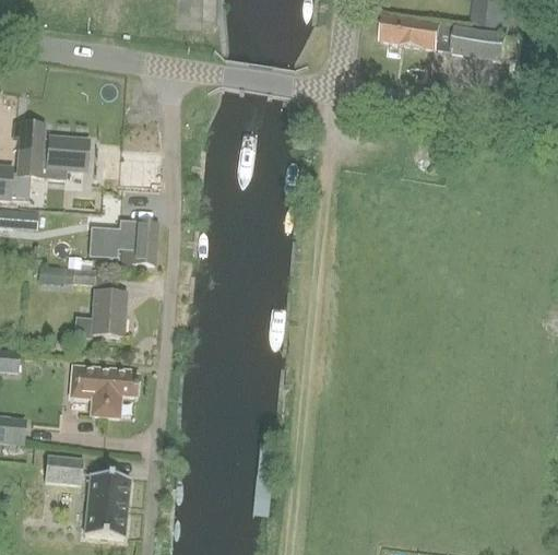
[(476,25),(506,28),(508,6),(478,2),(476,25)]
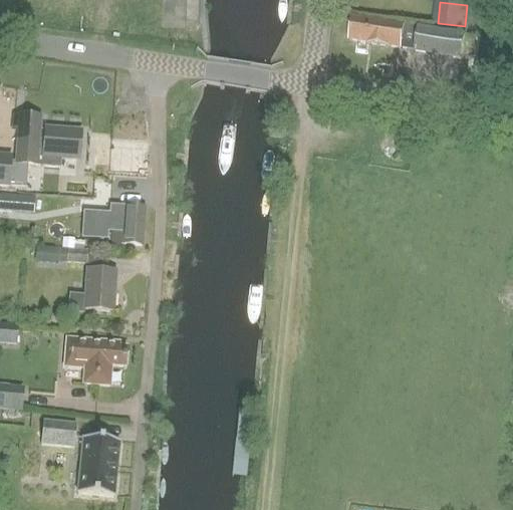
[(467,33),(458,31),(447,29),(381,19),(361,16),(354,14),(350,37),(360,39),(359,47),(369,48),(370,41),(390,44),(463,55),(467,33)]
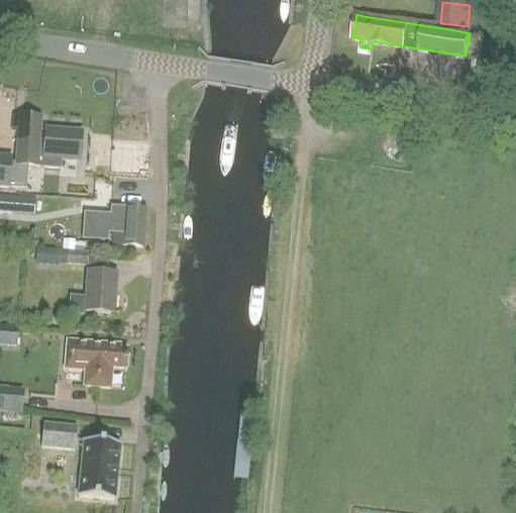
[(22,126),(20,151),(20,154),(0,151),(0,183),(27,186),(29,162),(45,163),(45,165),(62,166),(63,156),(80,157),(82,131),(47,128),(47,130),(39,129),(40,115),(16,113),(15,126),(22,126)]
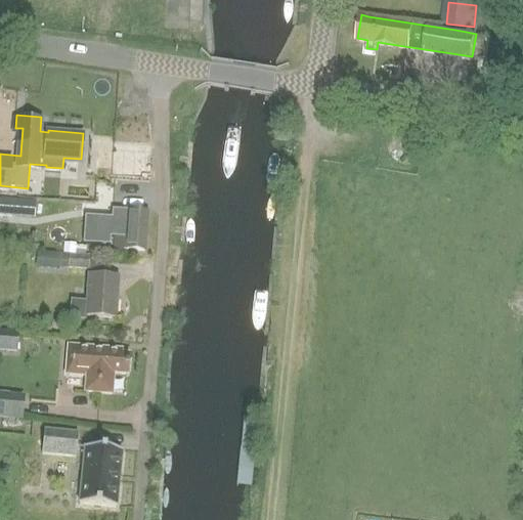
[(0,193),(0,210),(15,211),(16,195),(0,193)]
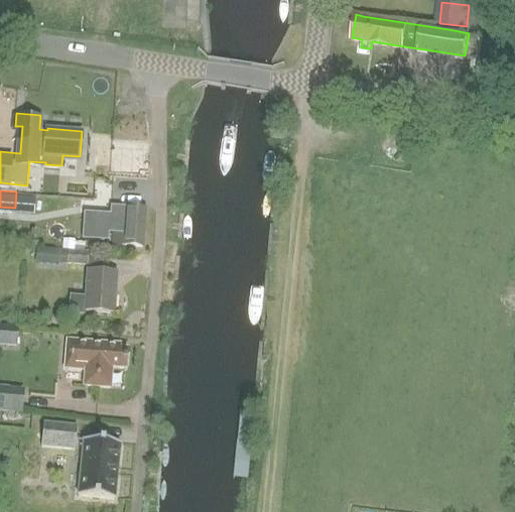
[(85,210),(83,237),(109,239),(110,231),(115,231),(114,242),(144,244),(146,207),(125,206),(125,205),(111,204),(111,211),(85,210)]
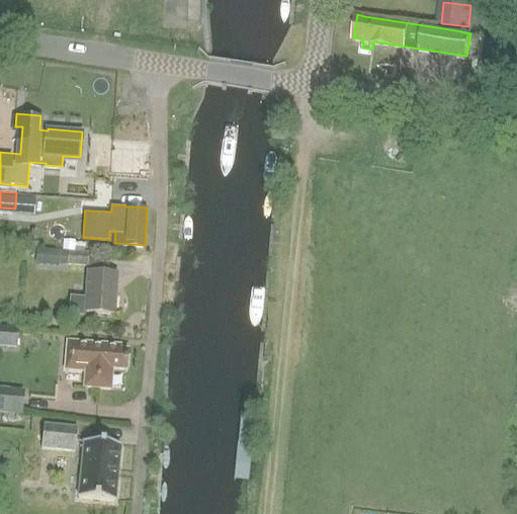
[(64,237),(63,248),(70,249),(76,249),(76,238),(64,237)]
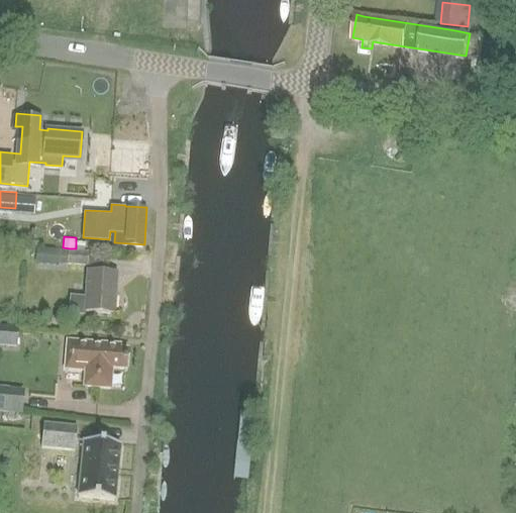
[(38,245),(37,261),(62,263),(63,247),(38,245)]
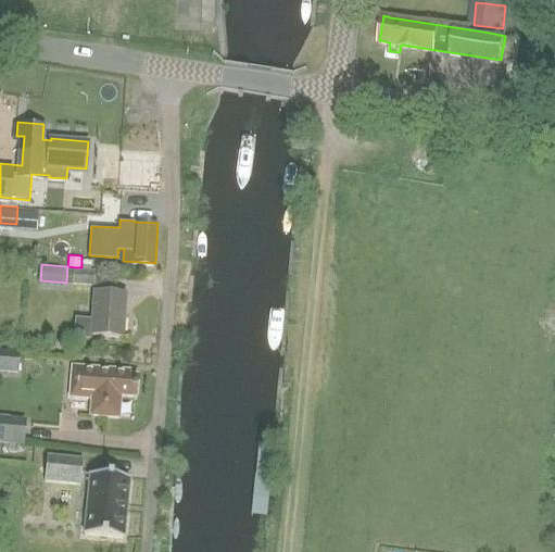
[(96,283),(97,268),(75,267),(74,281),(96,283)]
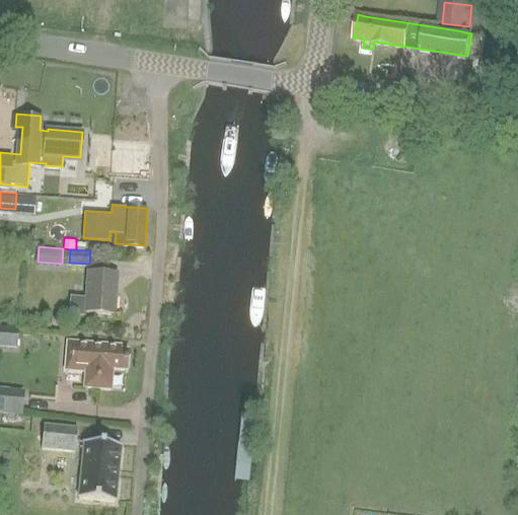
[(86,310),(116,312),(119,272),(89,270),(87,296),(86,310)]
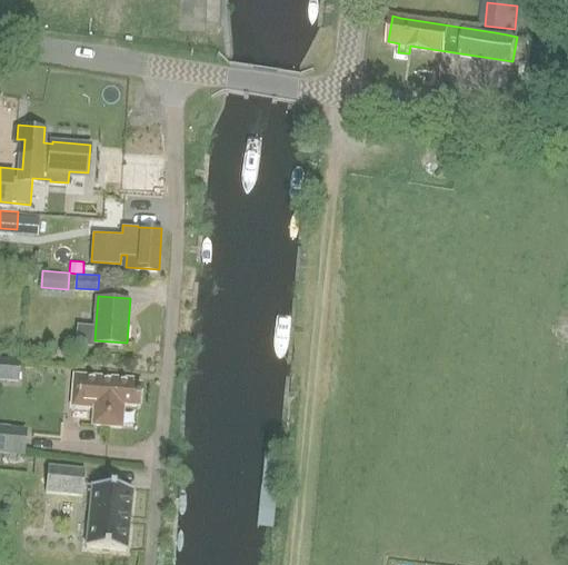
[(95,340),(96,325),(78,324),(77,344),(95,345),(95,340)]
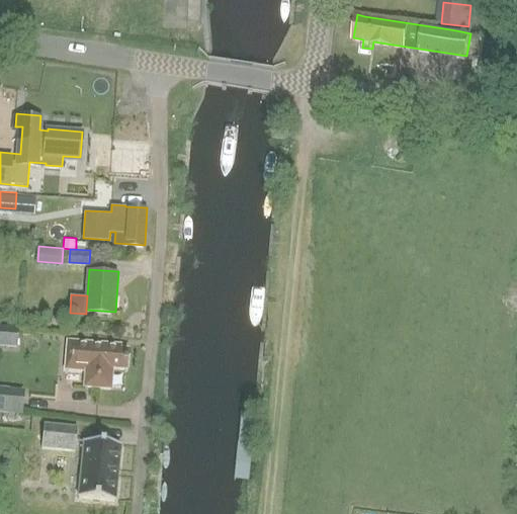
[(0,340),(18,342),(20,328),(0,326),(0,340)]
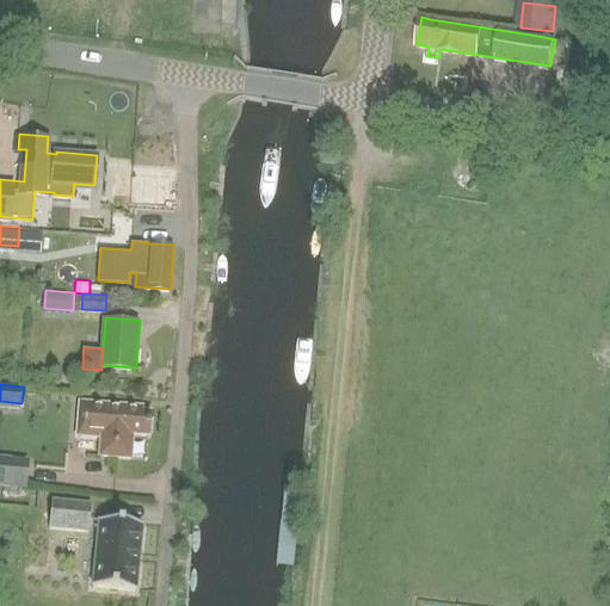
[(151,433),(152,410),(143,409),(143,403),(119,402),(119,404),(110,403),(110,401),(80,399),(78,433),(102,434),(100,453),(131,456),(134,432),(151,433)]
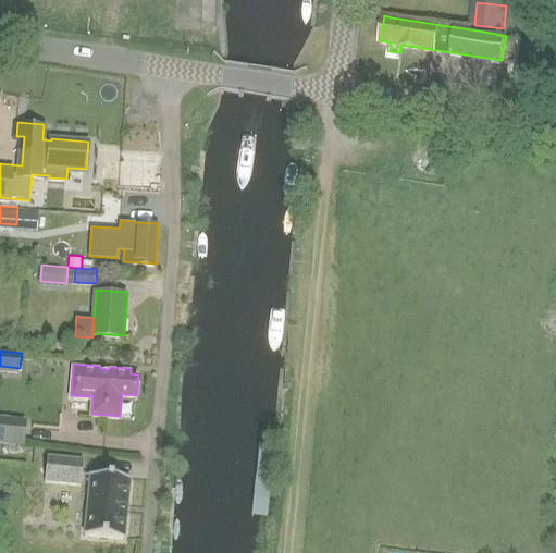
[(0,439),(23,441),(25,419),(0,416),(0,439)]
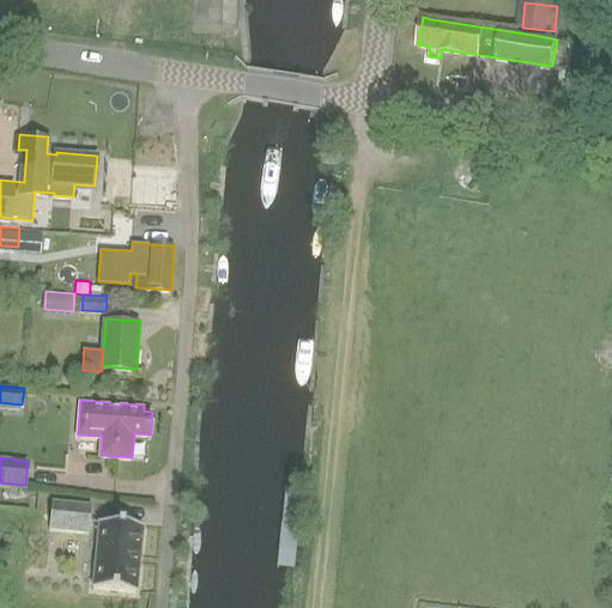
[(50,527),(89,530),(91,516),(92,504),(54,499),(50,527)]
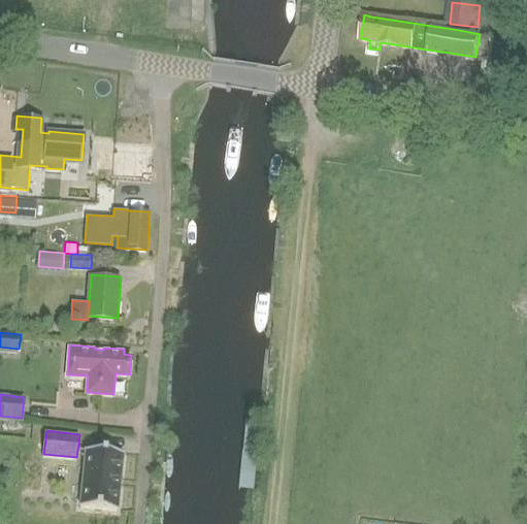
[(124,452),(87,448),(80,505),(118,509),(124,452)]
